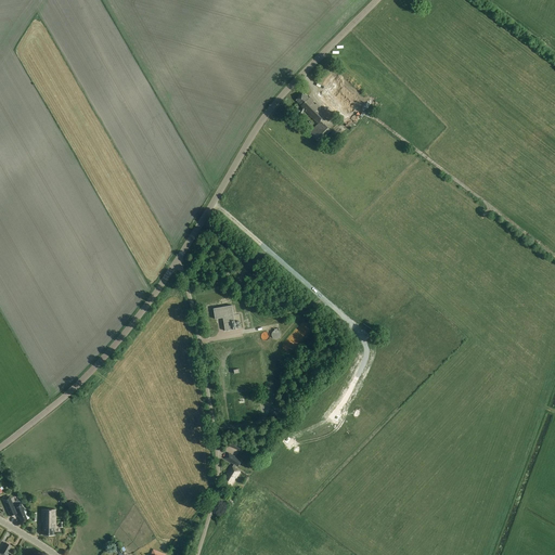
[(319,143),(331,131),(321,121),(326,115),(320,108),(321,108),(317,104),(315,104),(313,102),(314,102),(310,98),(309,99),(304,93),(296,101),(301,105),(300,106),(310,115),(309,116),(311,118),(311,117),(318,124),(309,133),(319,143)]
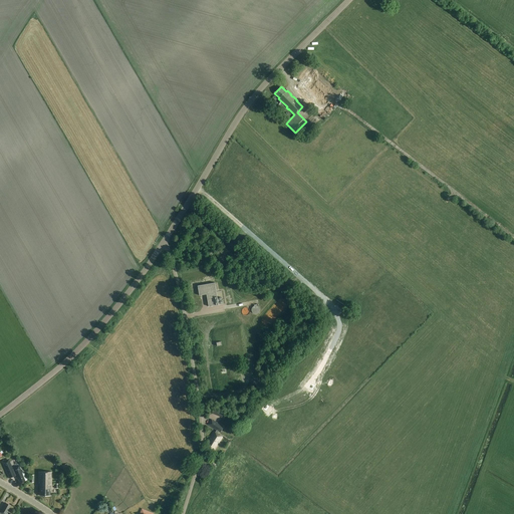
[(287,118),(291,114),(285,108),(281,112),(287,118)]
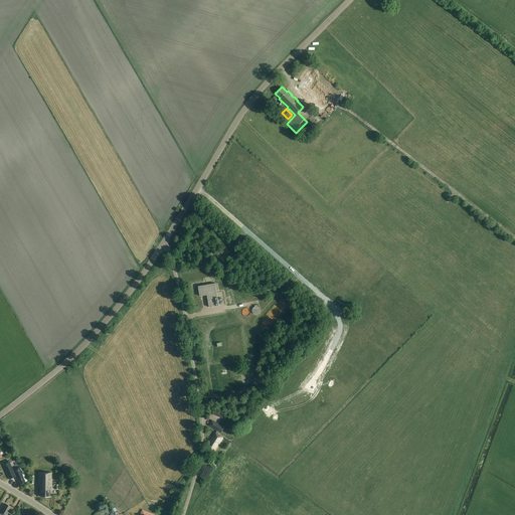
[(215,284),(198,287),(200,296),(207,295),(209,307),(220,305),(224,305),(222,292),(217,293),(215,284)]
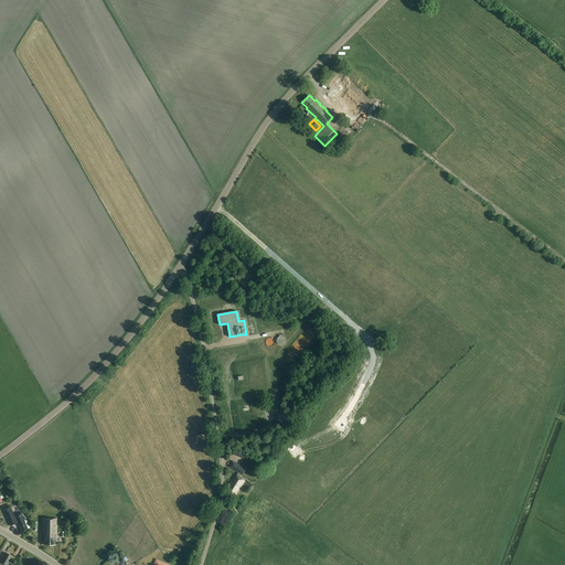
[(281,345),(283,345),(284,344),(285,344),(285,343),(285,342),(286,342),(286,341),(286,340),(286,339),(285,338),(284,337),(283,337),(281,337),(281,336),(280,337),(279,337),(278,337),(277,338),(277,339),(277,340),(277,341),(277,342),(277,343),(278,343),(278,344),(279,344),(279,345),(280,345),(281,345)]
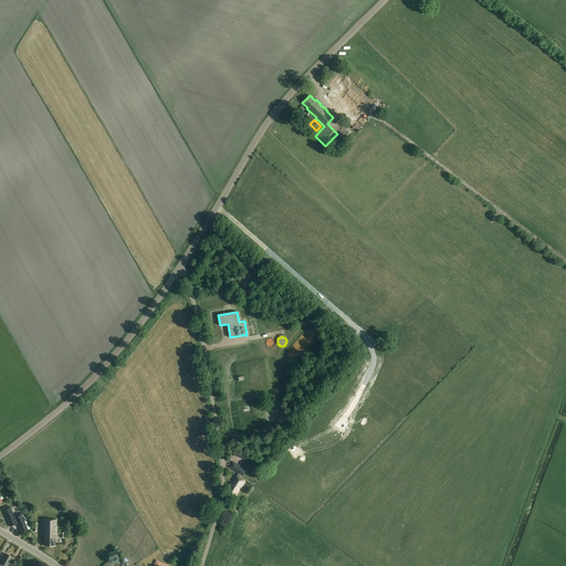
[(271,347),(272,347),(273,347),(273,346),(274,346),(274,345),(275,345),(275,344),(275,343),(275,342),(274,341),(273,339),(272,338),(271,338),(270,338),(269,338),(269,339),(268,339),(268,341),(266,341),(266,342),(266,343),(266,344),(266,345),(268,346),(269,347),(270,347),(271,347)]
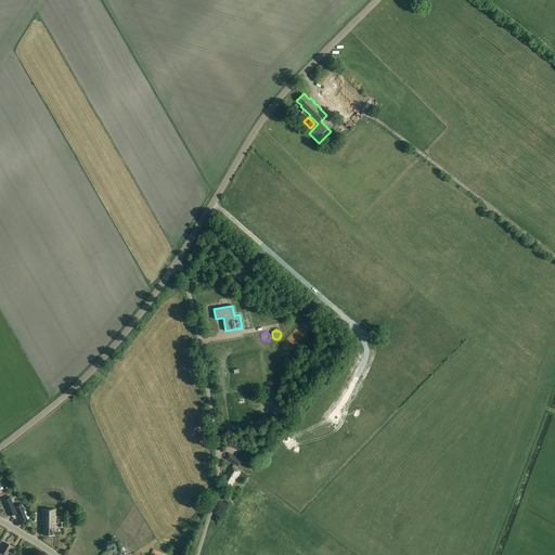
[(240,451),(242,446),(232,441),(230,447),(240,451)]
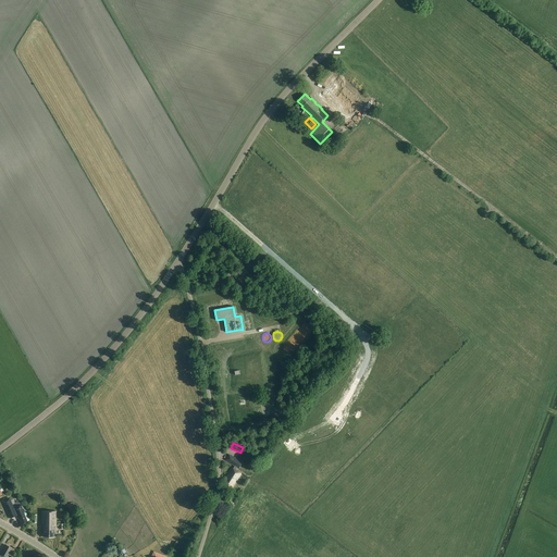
[(233,467),(223,481),(232,487),(235,482),(234,481),(235,479),(237,480),(242,473),(235,469),(240,460),(232,456),(229,454),(225,460),(235,467),(234,468),(233,467)]
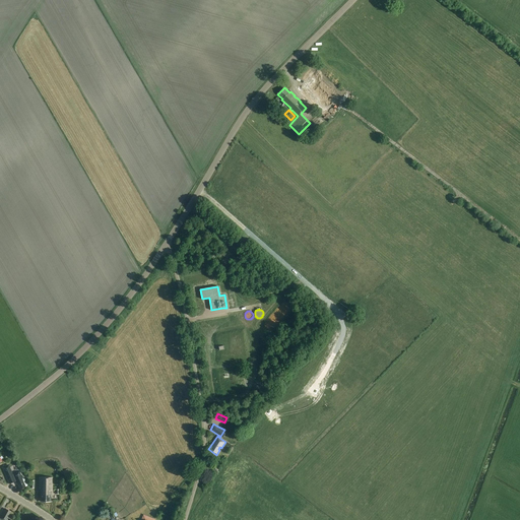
[(8,464),(1,467),(2,469),(5,474),(9,483),(15,481),(13,475),(8,464)]
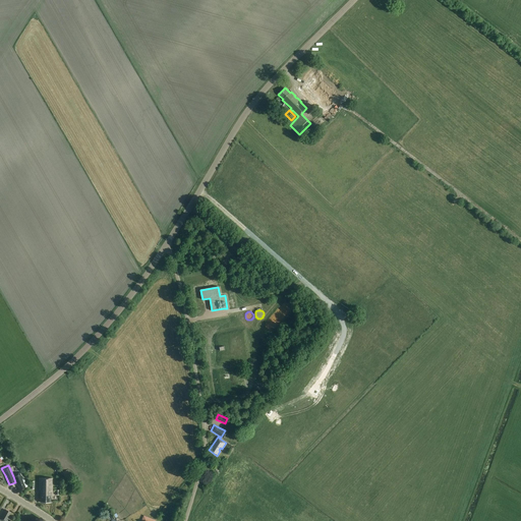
[(62,472),(71,491),(76,488),(68,470),(62,472)]
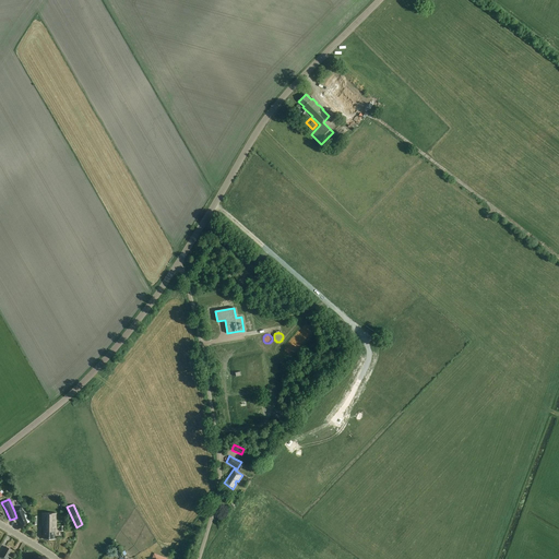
[(25,516),(22,508),(14,511),(16,518),(18,520),(19,520),(22,525),(30,522),(26,515),(25,516)]
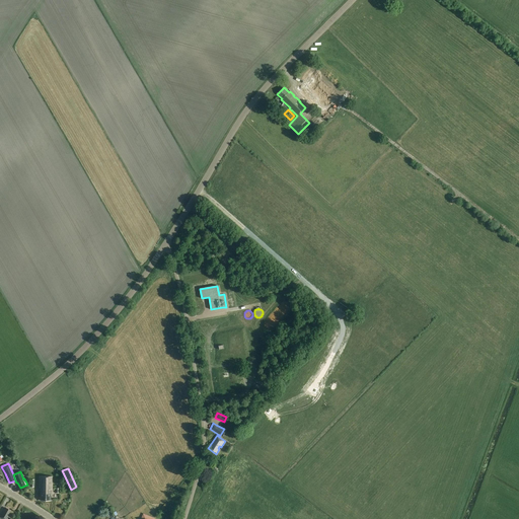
[(39,489),(40,489),(40,501),(41,501),(50,501),(51,494),(51,490),(52,490),(53,476),(40,476),(39,476),(39,489)]
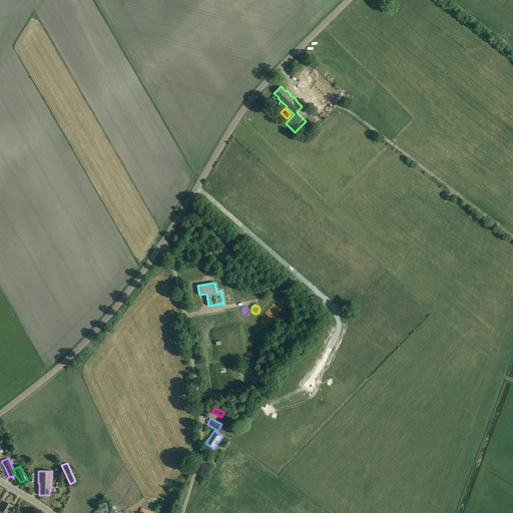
[(10,505),(6,503),(5,504),(4,504),(2,508),(0,510),(0,511),(3,512),(11,512),(8,511),(9,509),(8,508),(10,505)]
